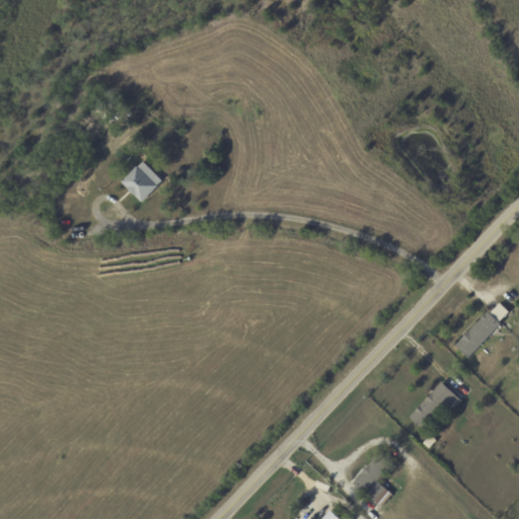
[(131,123),(142,132),(134,144),(122,135),(131,123)]
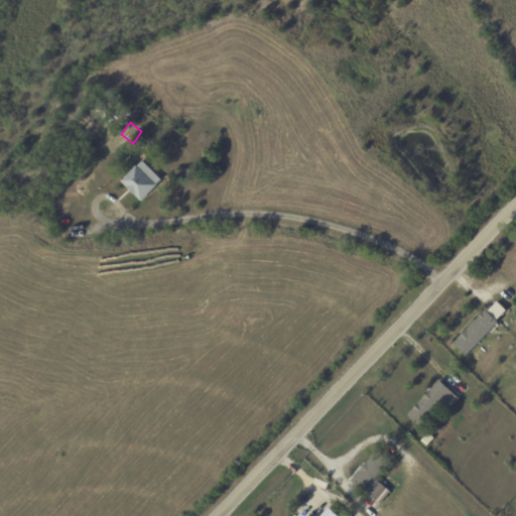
[(142,203),(122,183),(138,167),(138,168),(143,162),(144,163),(147,159),(166,177),(157,186),(157,187),(142,203)]
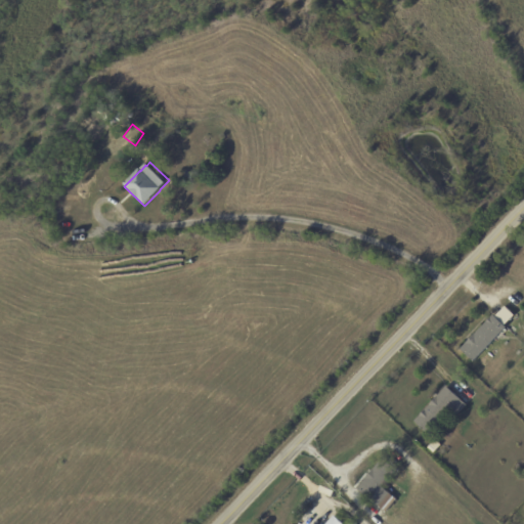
[(193,174),(191,180),(185,178),(187,172),(193,174)]
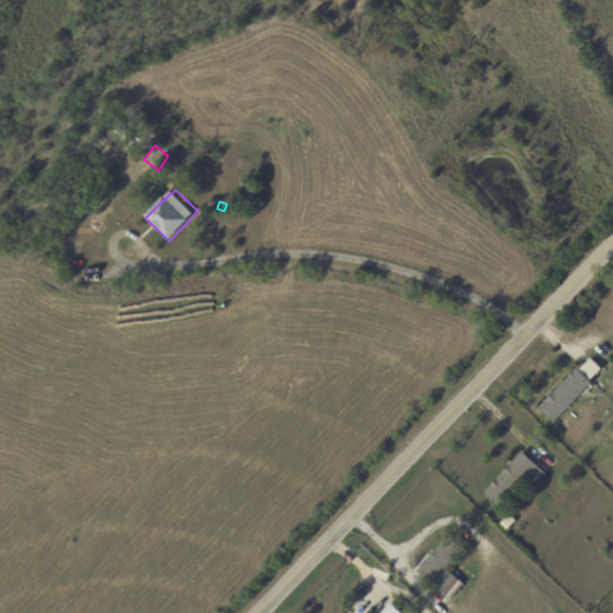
[(600,372),(592,381),(593,382),(554,423),(540,408),(578,369),(581,370),(592,358),(602,369),(600,372)]
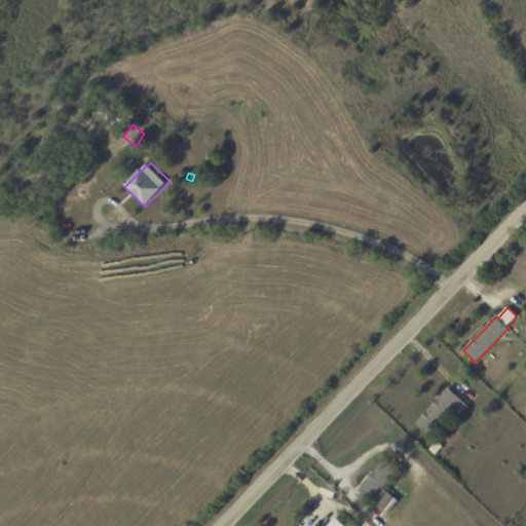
[(450,388),(470,407),(458,419),(451,413),(430,436),(417,424),(449,388),(450,388)]
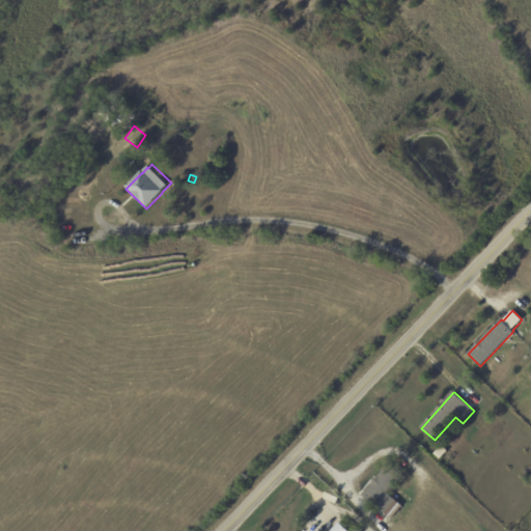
[(442,446),(448,451),(441,459),(435,454),(442,446)]
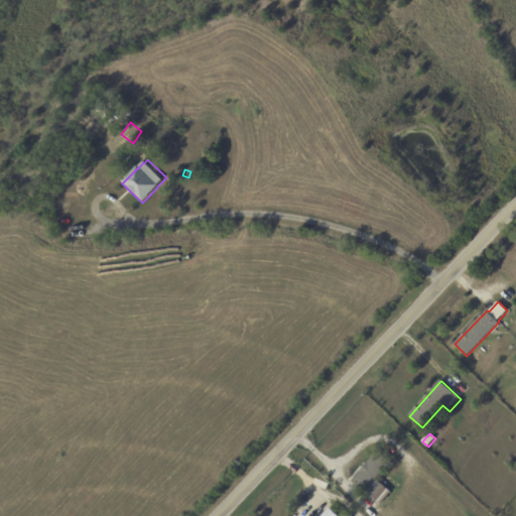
[(376,481),(367,493),(353,482),(378,452),(391,462),(376,481)]
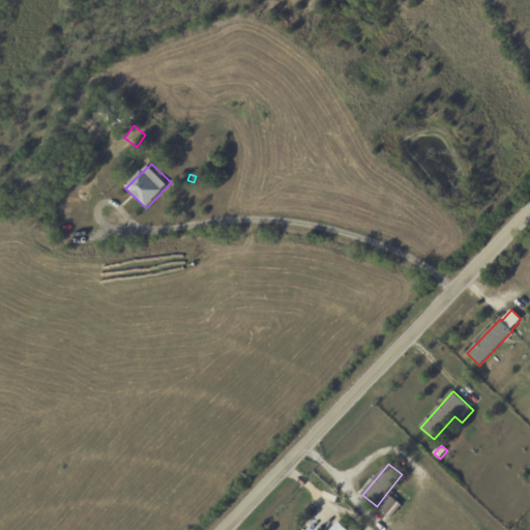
[(391,507),(398,511),(393,518),(387,512),(391,507)]
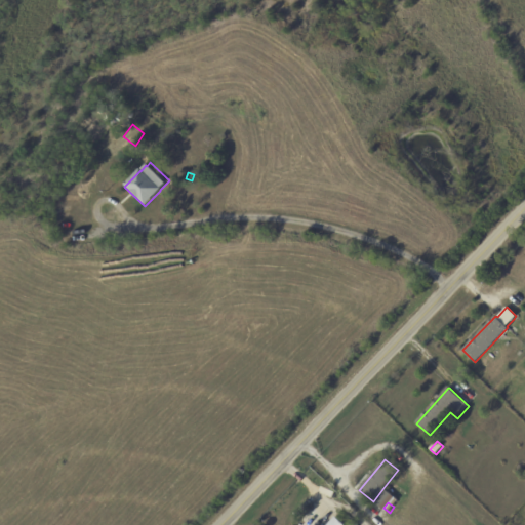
[(328,524),(335,517),(336,518),(339,515),(338,514),(342,510),(354,520),(354,521),(358,524),(328,524)]
